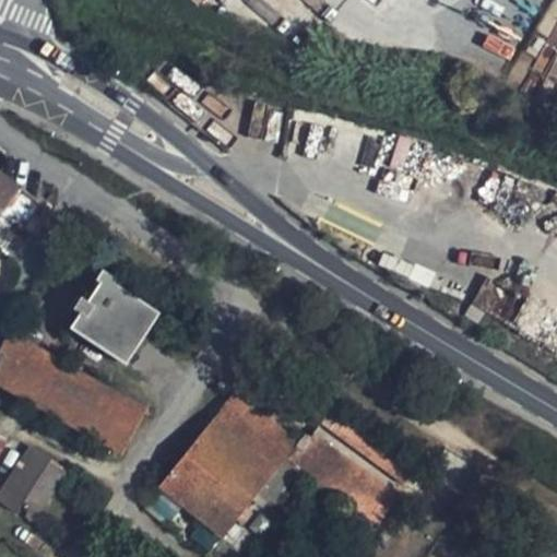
[(0,208),(6,213),(21,192),(24,188),(0,169),(0,208)]
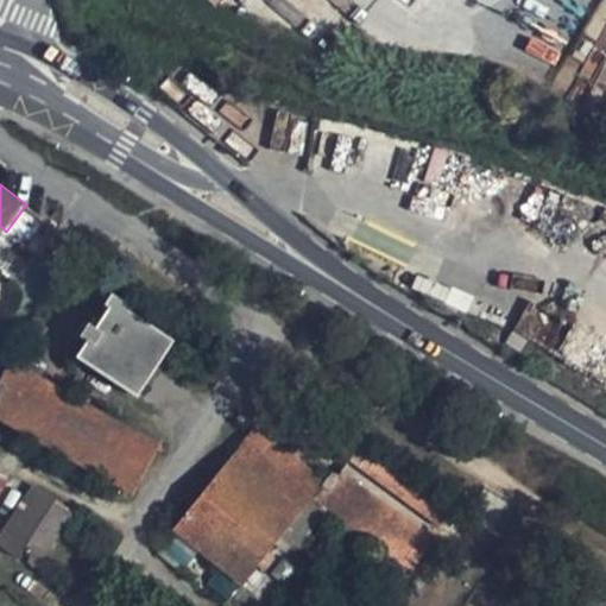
[(23,209),(6,232),(2,237),(16,246),(19,242),(27,250),(45,226),(23,209)]
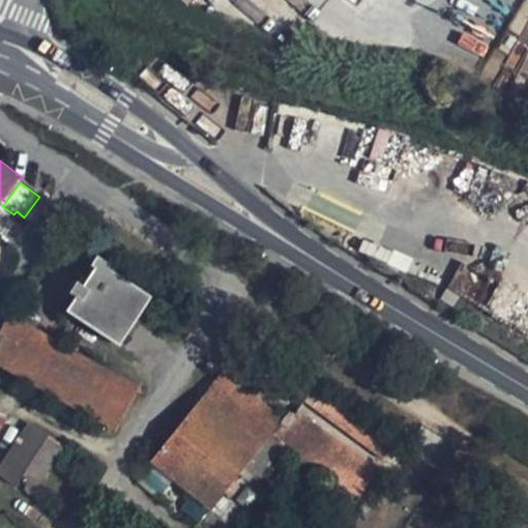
[(10,253),(0,246),(0,261),(3,263),(10,253)]
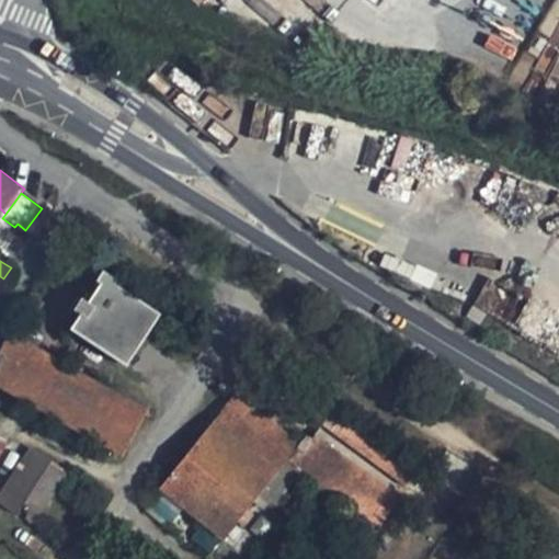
[(116,357),(146,310),(99,280),(69,329),(116,357)]
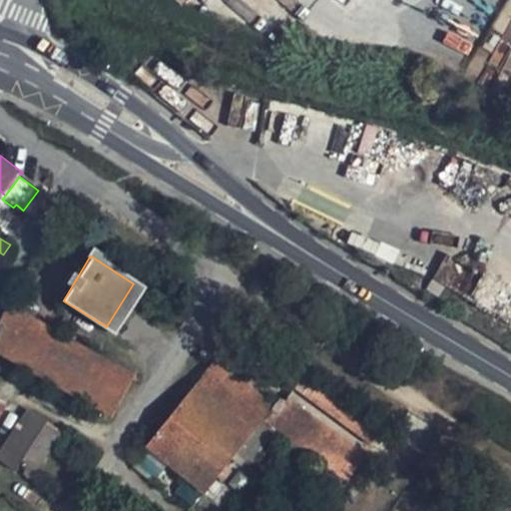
[(130,372),(15,308),(0,335),(0,351),(108,411),(130,372)]
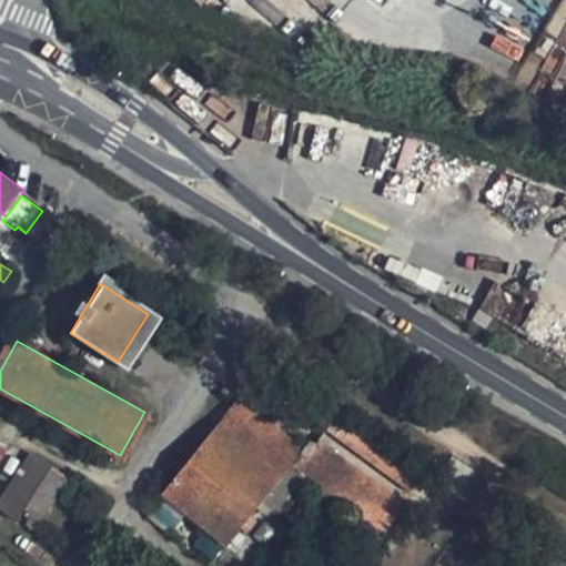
[(189,518),(222,548),(263,504),(274,512),(305,477),(382,539),(411,501),(325,435),(319,444),(311,437),(303,447),(240,396),(161,494),(189,518)]
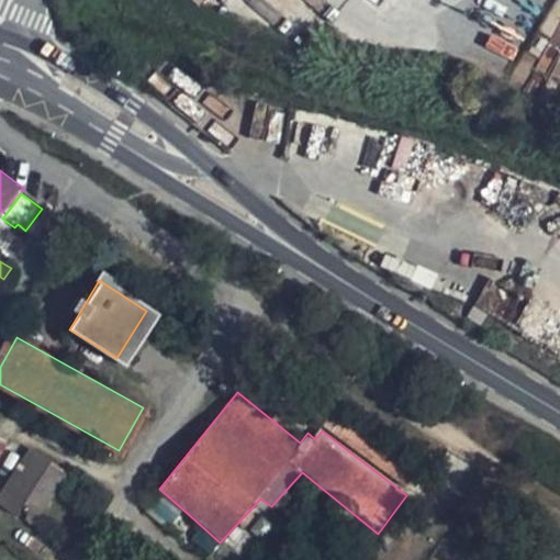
[(327,425),(411,489),(425,470),(340,409),(327,425)]
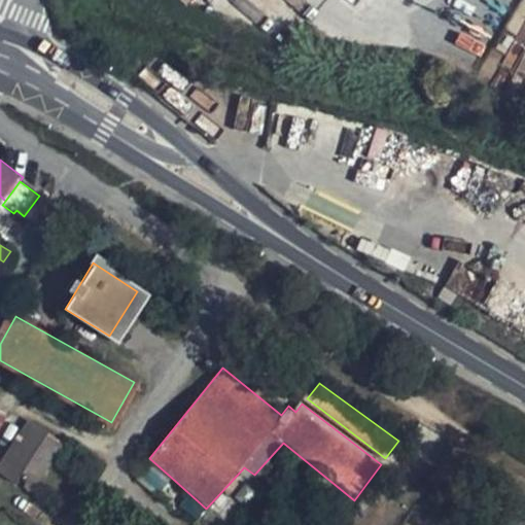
[(0,407),(0,427),(8,412),(0,407)]
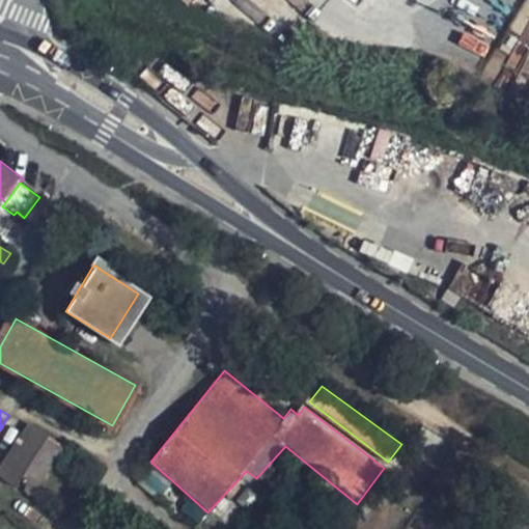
[(72,444),(32,418),(0,464),(0,472),(21,488),(25,480),(40,489),(72,444)]
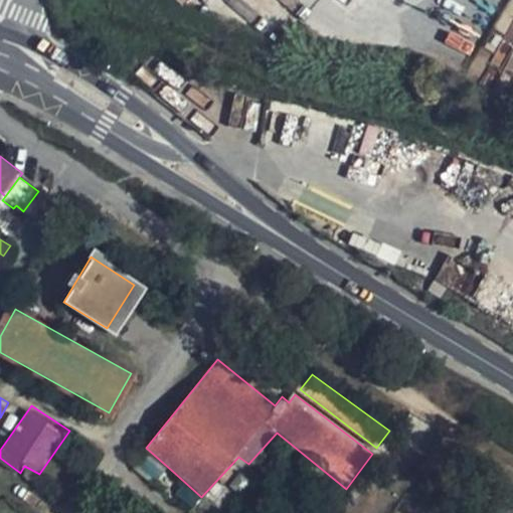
[(155,488),(171,470),(146,448),(131,467),(155,488)]
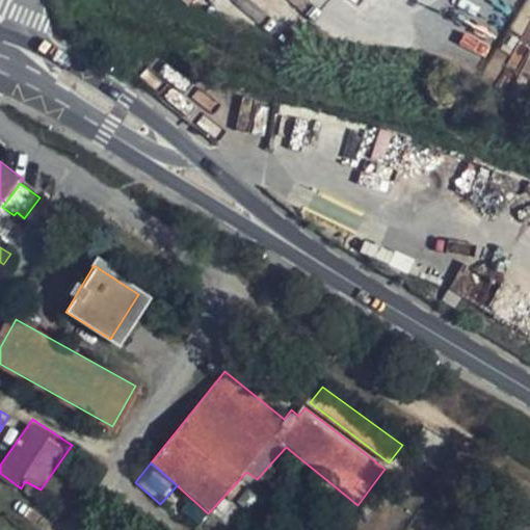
[(262,529),(250,520),(242,529),(262,529)]
